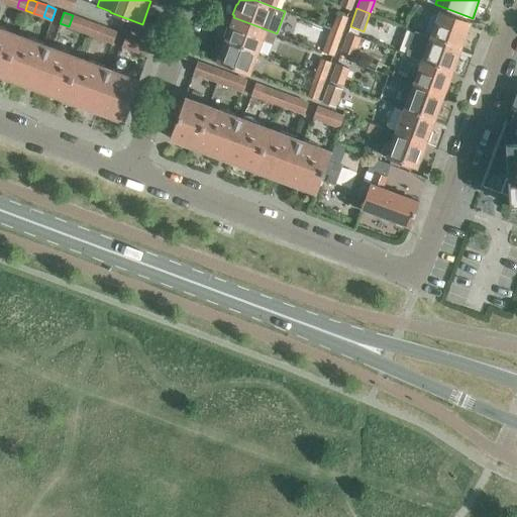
[(469,23),(438,12),(430,35),(460,46),(461,44),(462,44),(467,35),(464,34),(469,23)]
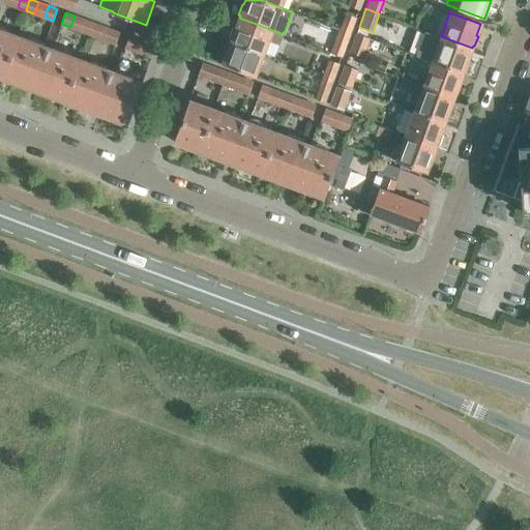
[(346,13),(341,29),(350,33),(355,18),(346,13)]
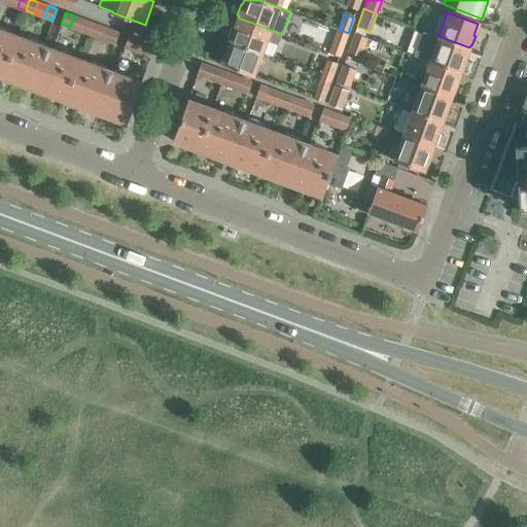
[(79,30),(83,19),(74,15),(70,27),(79,30)]
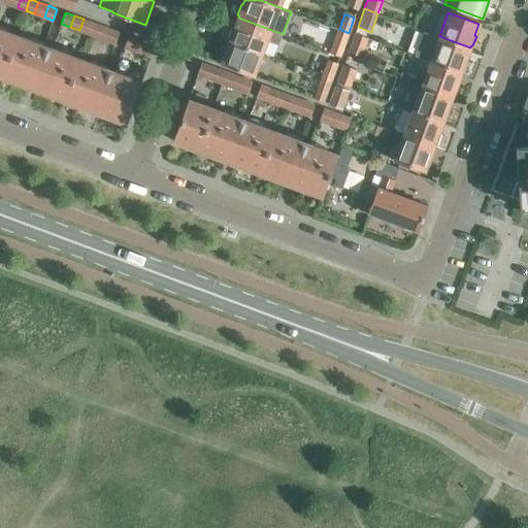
[(278,44),(283,34),(238,18),(234,28),(233,27),(229,37),(231,38),(230,40),(263,53),(267,41),(278,44)]
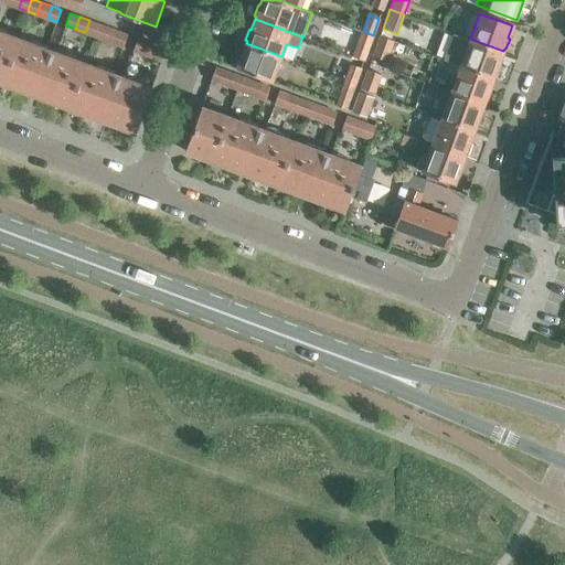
[(94,35),(98,23),(89,20),(85,32),(94,35)]
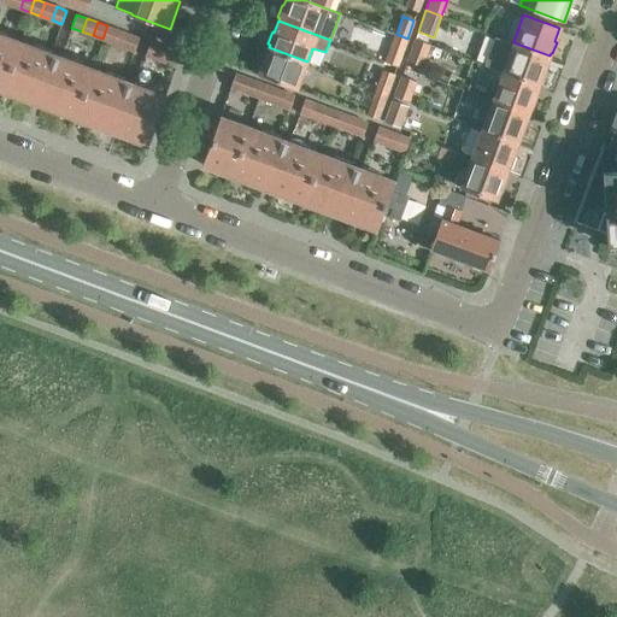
[(112,42),(117,29),(107,25),(103,39),(112,42)]
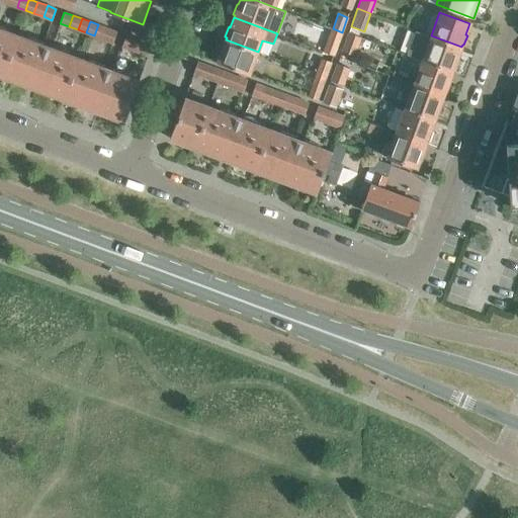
[(104,39),(108,28),(98,24),(94,35),(104,39)]
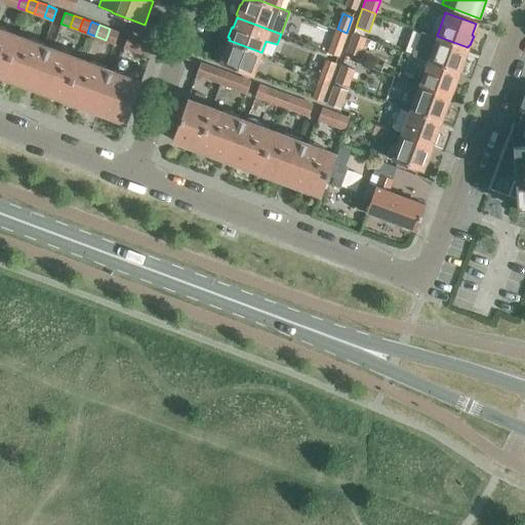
[(0,28),(0,75),(1,76),(16,35),(0,28)]
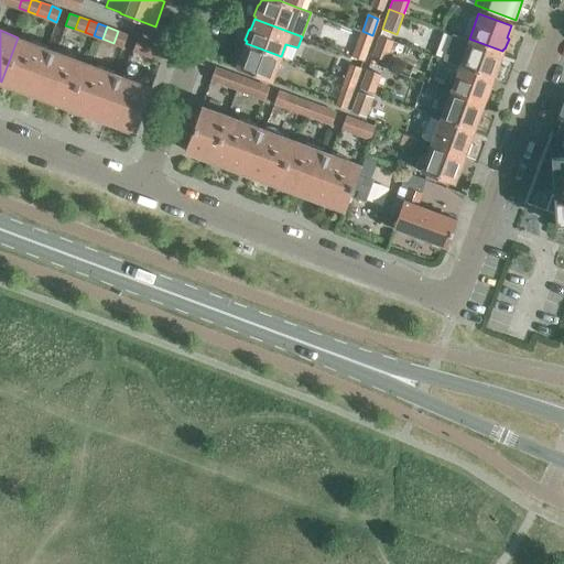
[(114,43),(122,46),(127,34),(118,31),(114,43)]
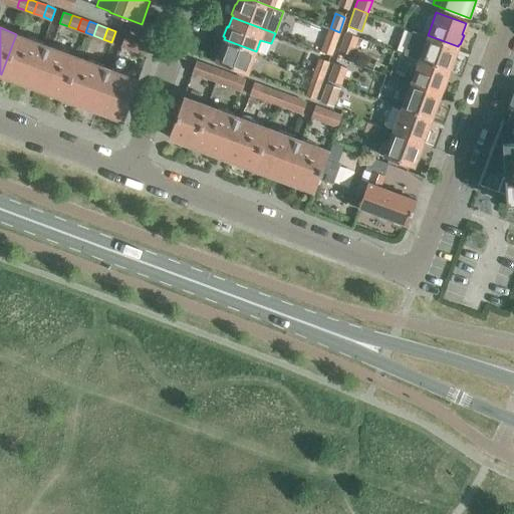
[(339,32),(330,28),(324,44),(333,47),(339,32)]
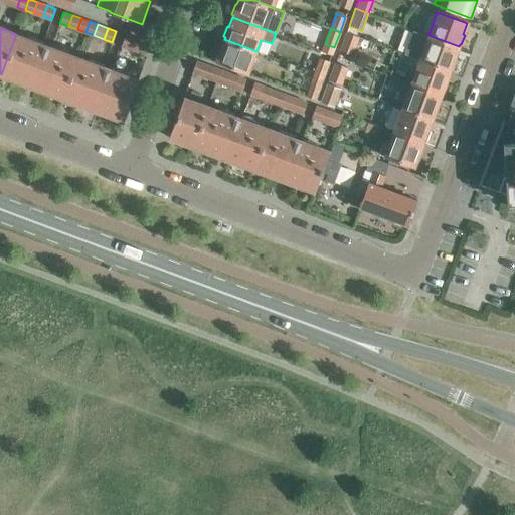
[(346,33),(340,50),(354,55),(360,38),(346,33)]
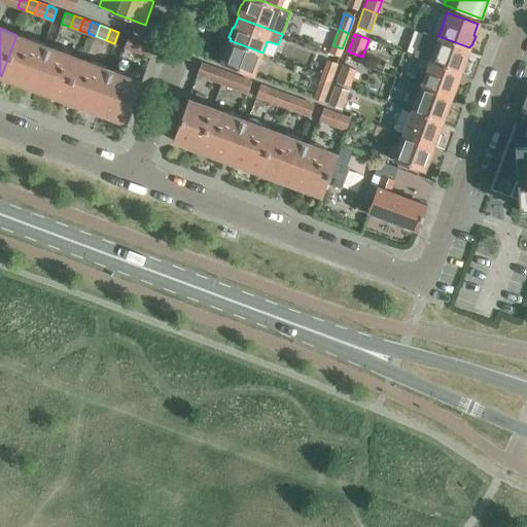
[(16,35),(1,76),(63,100),(79,58),(16,35)]
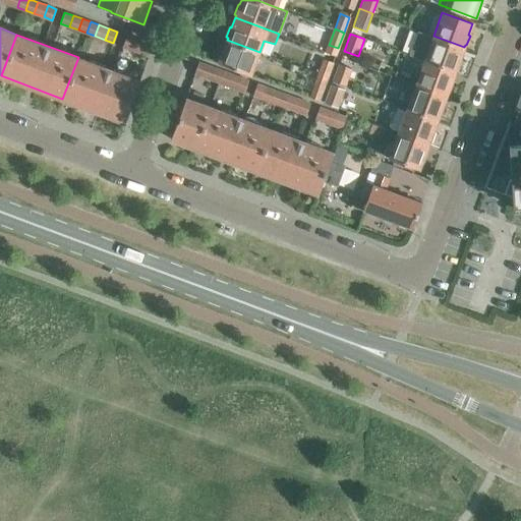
[(135,39),(126,36),(122,46),(131,49),(135,39)]
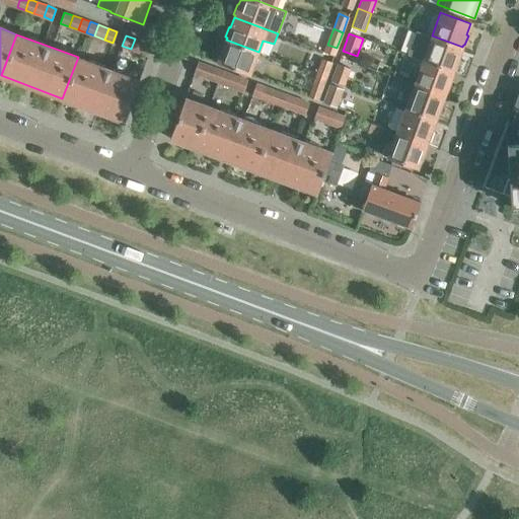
[(432,35),(423,61),(453,71),(454,69),(455,69),(459,60),(458,59),(462,47),(432,35)]
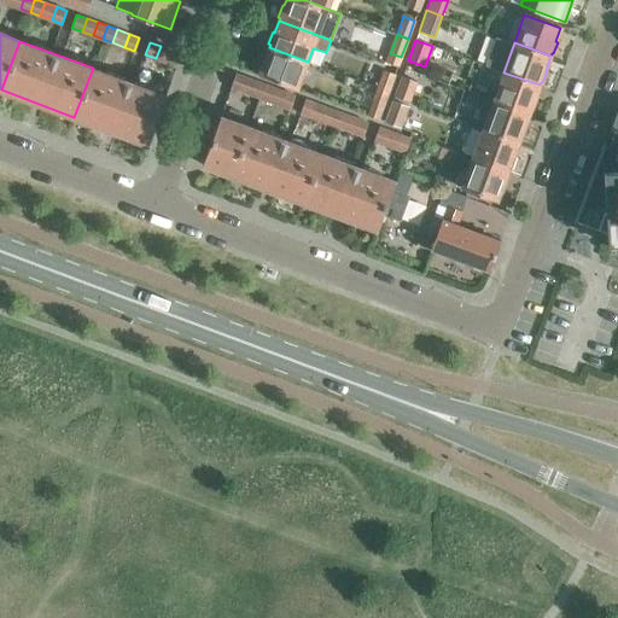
[(165,63),(170,50),(161,46),(156,58),(165,63)]
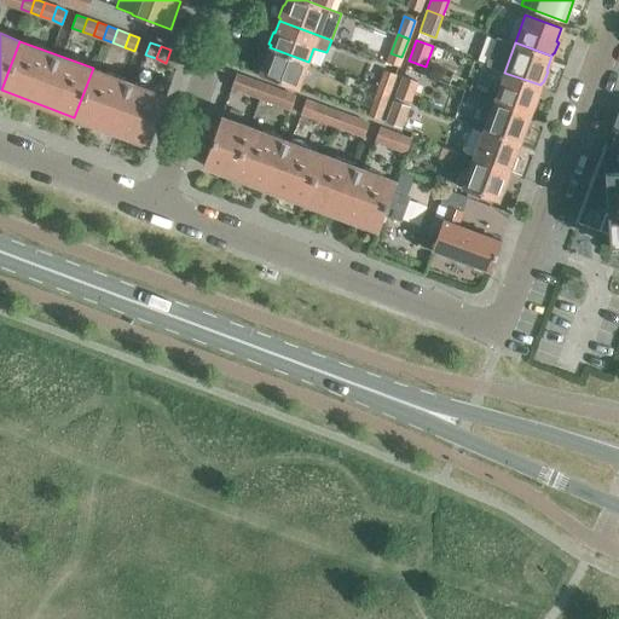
[(308,62),(270,47),(265,59),(262,58),(259,70),(260,70),(259,75),(298,90),(308,62)]
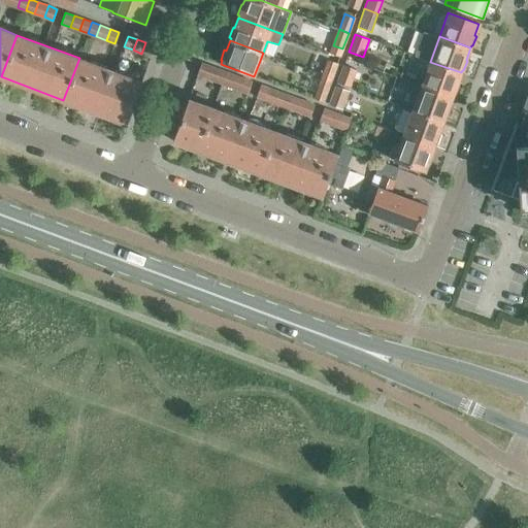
[(141,54),(151,57),(155,45),(145,42),(141,54)]
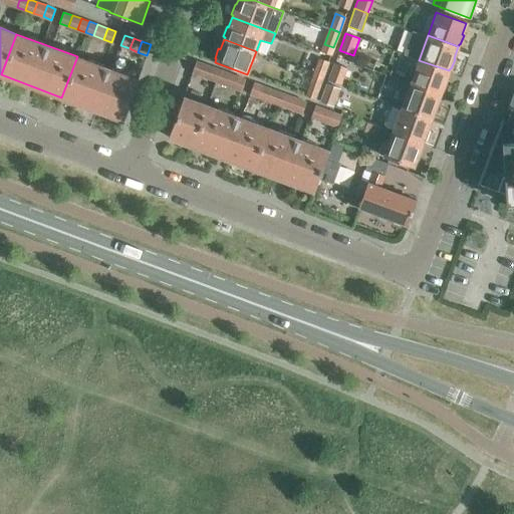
[(122,119),(138,79),(77,56),(61,97),(122,119)]
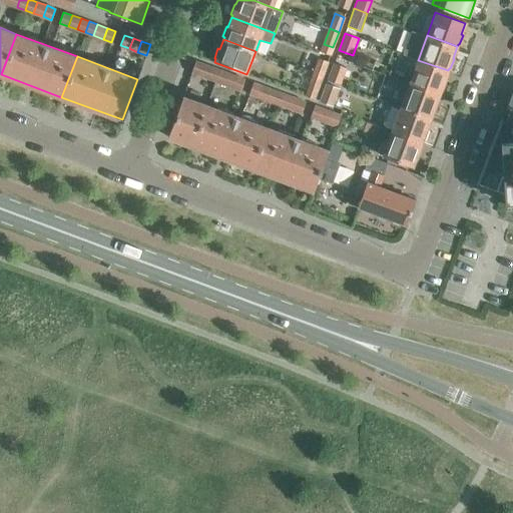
[(313,73),(322,76),(328,62),(318,58),(313,73)]
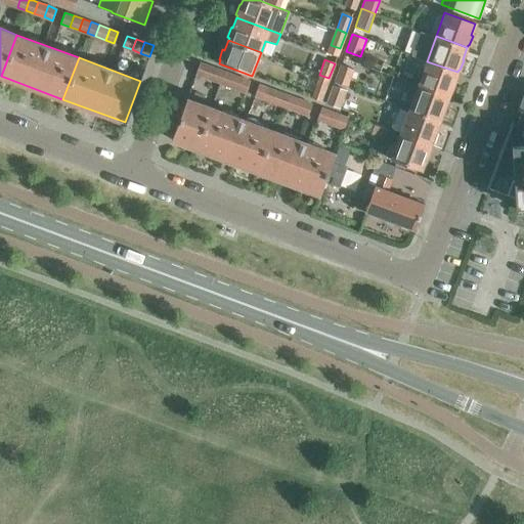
[(457,72),(427,61),(419,85),(448,96),(449,93),(451,94),(454,84),(453,84),(457,72)]
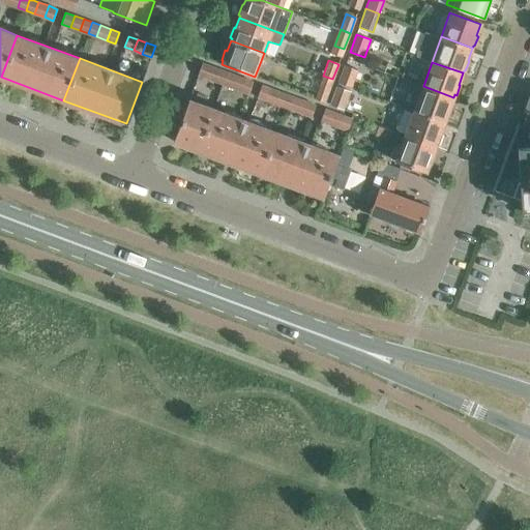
[(210,66),(202,63),(198,76),(206,78),(210,66)]
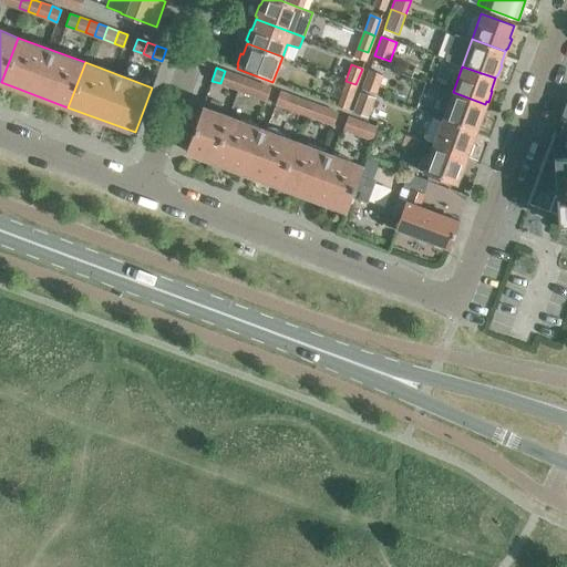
[(369,69),(362,88),(378,93),(384,74),(369,69)]
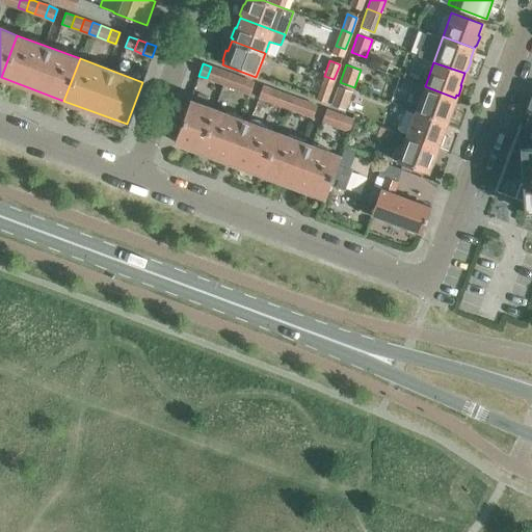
[(218,70),(211,67),(207,78),(214,81),(218,70)]
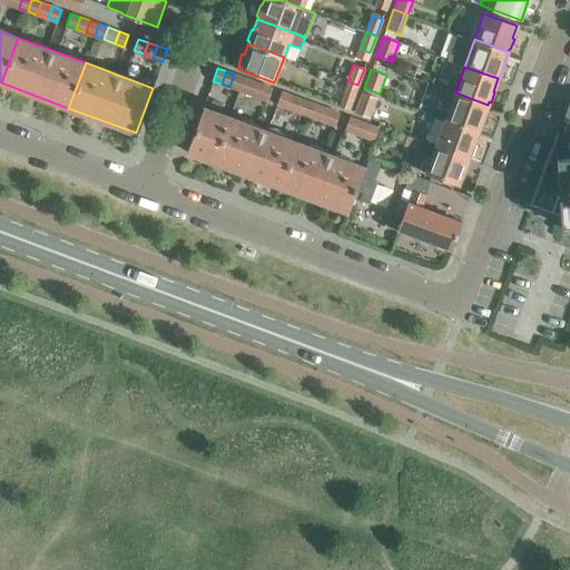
[(234,75),(229,87),(237,90),(242,77),(234,75)]
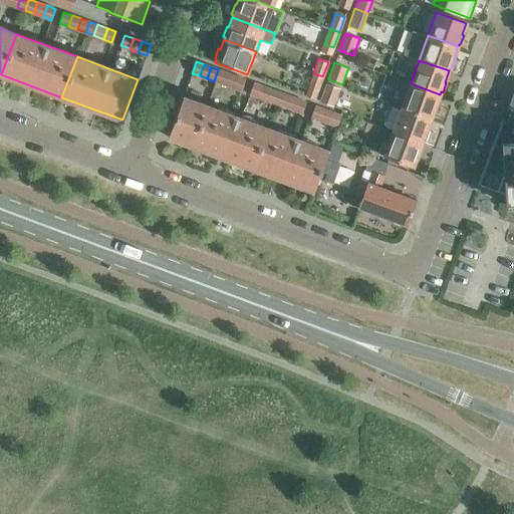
[(226,72),(218,69),(214,81),(222,84),(226,72)]
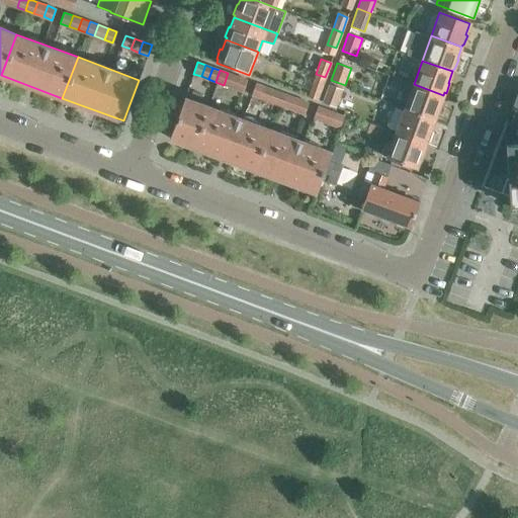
[(234,88),(238,77),(228,73),(224,85),(234,88)]
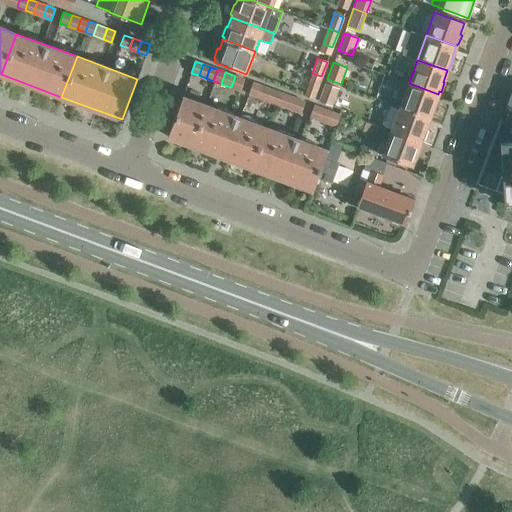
[(321,76),(312,73),(303,95),(313,99),(321,76)]
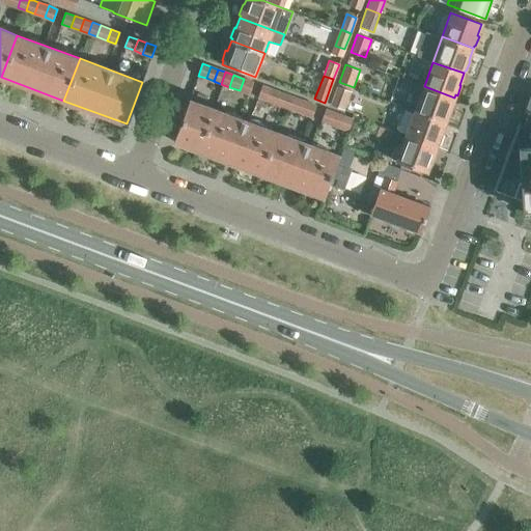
[(253,82),(244,79),(240,90),(249,94),(253,82)]
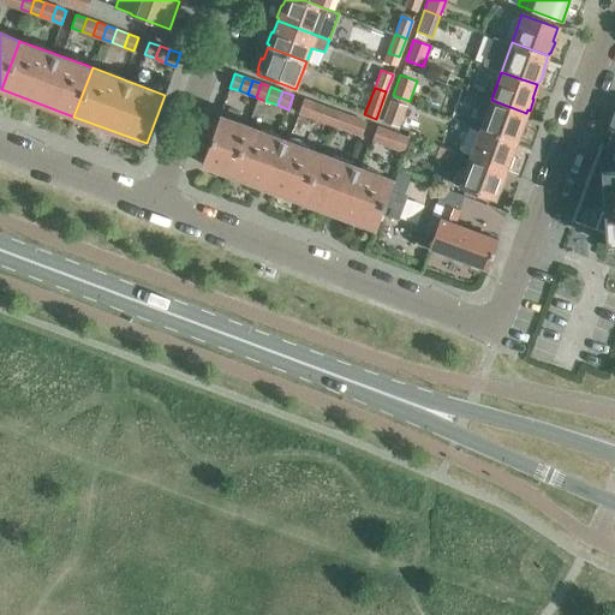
[(315,103),(303,100),(298,113),(309,117),(315,103)]
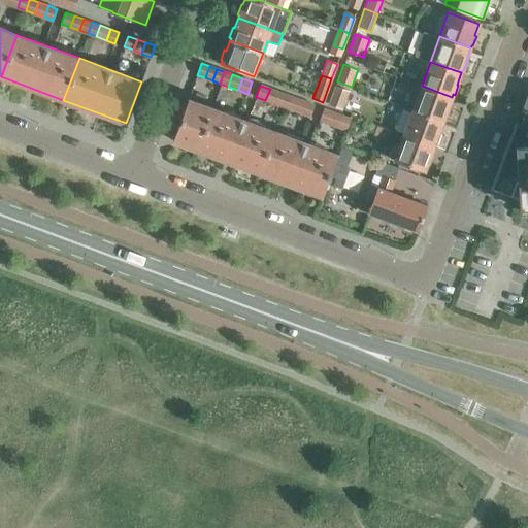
[(422,86),(413,110),(443,122),(444,119),(446,119),(450,109),(448,108),(452,97),(422,86)]
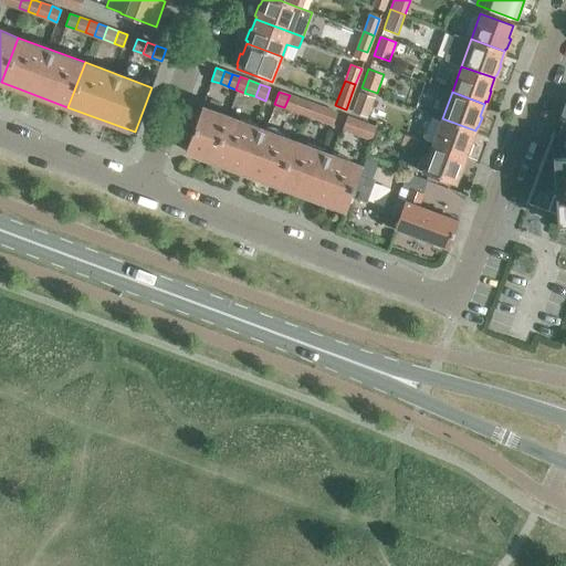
[(353,112),(366,117),(374,98),(359,93),(353,112)]
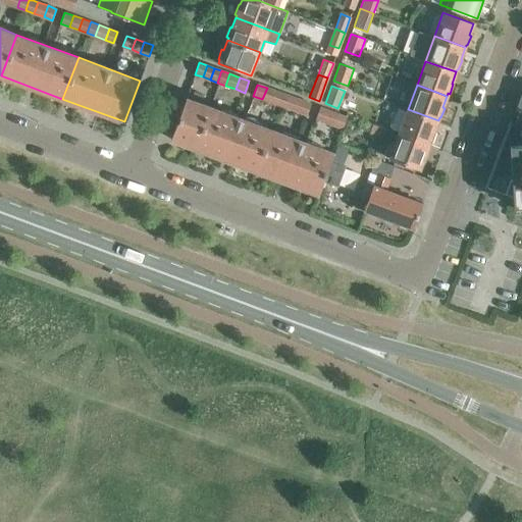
[(272,103),(276,92),(267,88),(262,99),(272,103)]
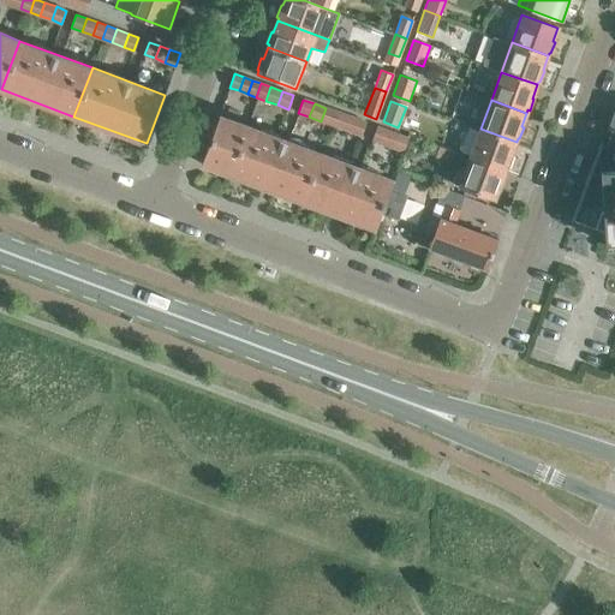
[(330,125),(335,112),(326,108),(321,121),(330,125)]
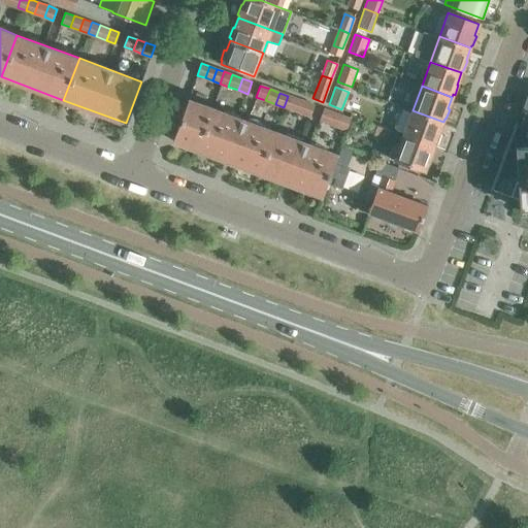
[(527,95),(523,109),(526,109),(519,127),(518,126),(517,123),(515,122),(509,138),(490,189),(492,190),(492,189),(518,199),(519,207),(519,210),(521,209),(527,208),(527,95)]
